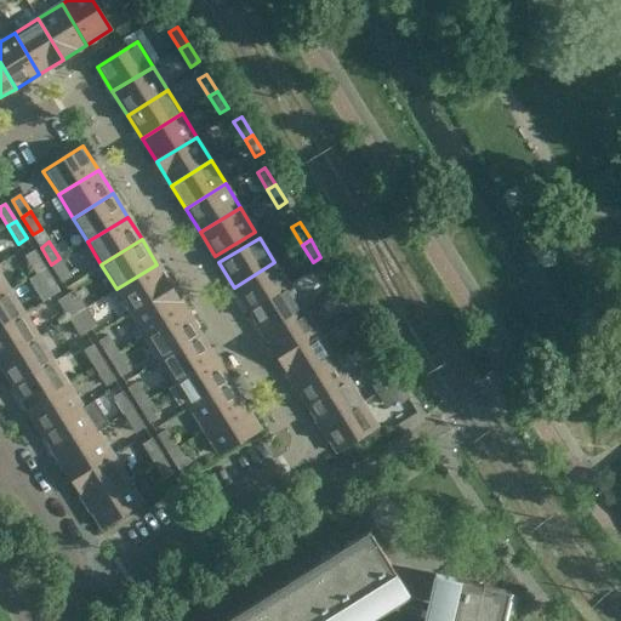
[(34,251),(27,256),(36,273),(45,268),(34,251)]
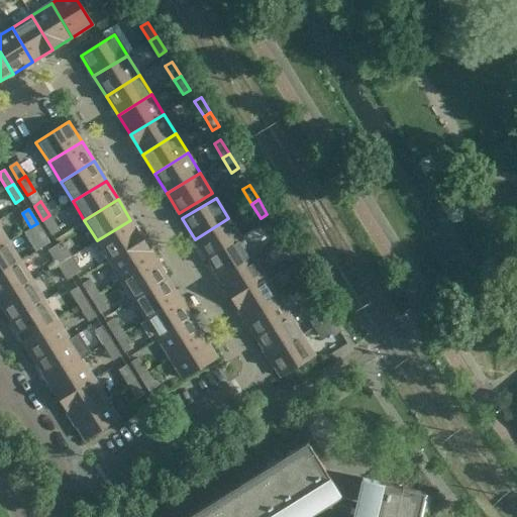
[(59,230),(49,215),(42,220),(52,234),(59,230)]
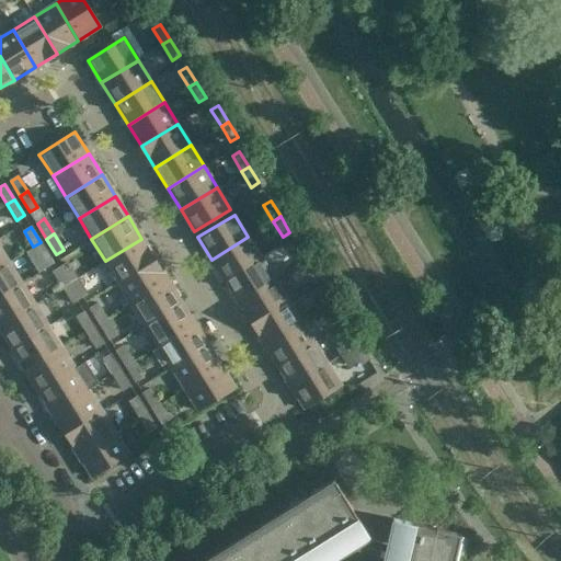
[(225,281),(261,258),(248,237),(212,260),(225,281)]
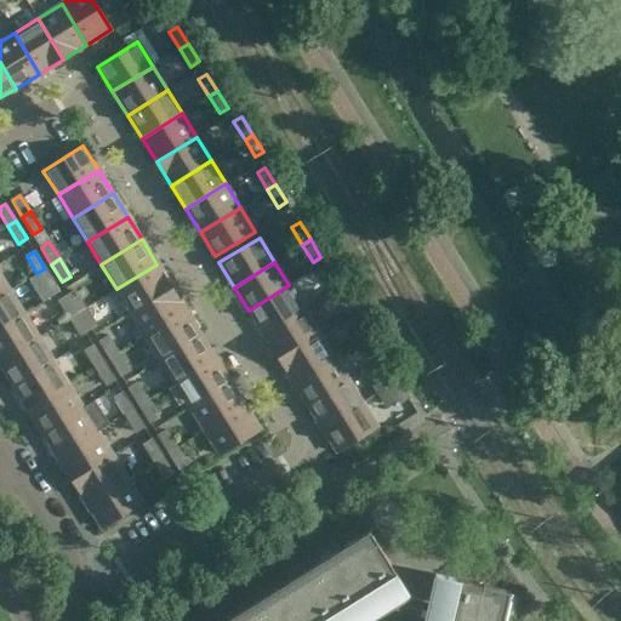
[(171,288),(157,265),(117,289),(131,313),(171,288)]
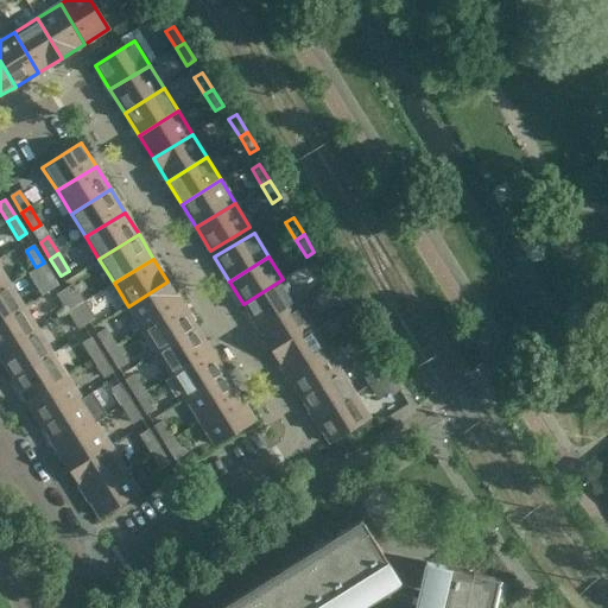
[(320,265),(330,282),(339,277),(328,260),(320,265)]
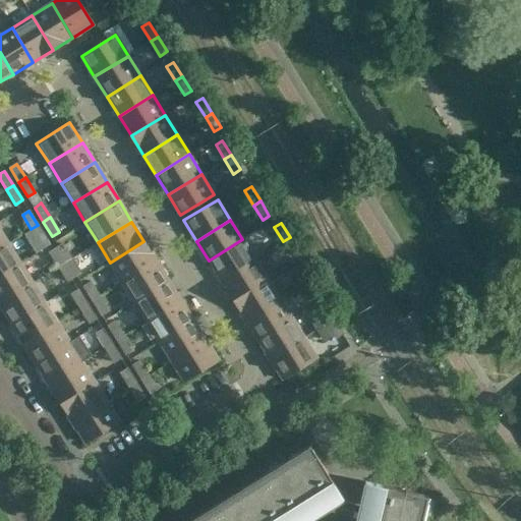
[(47,239),(38,225),(31,229),(40,243),(47,239)]
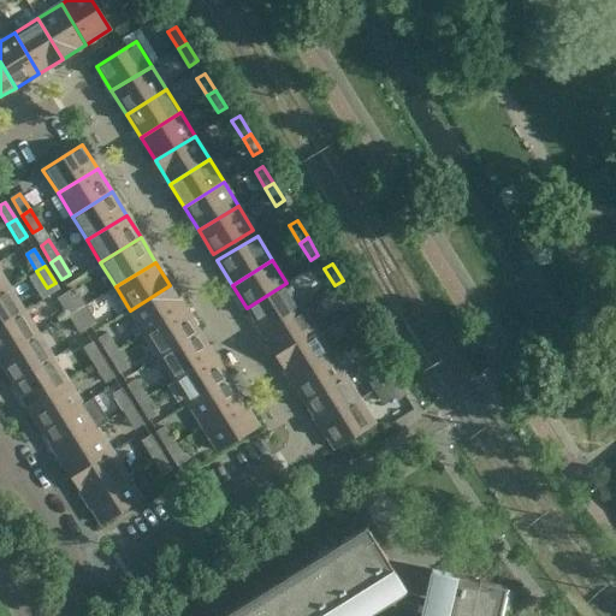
[(354,297),(343,280),(335,285),(345,302),(354,297)]
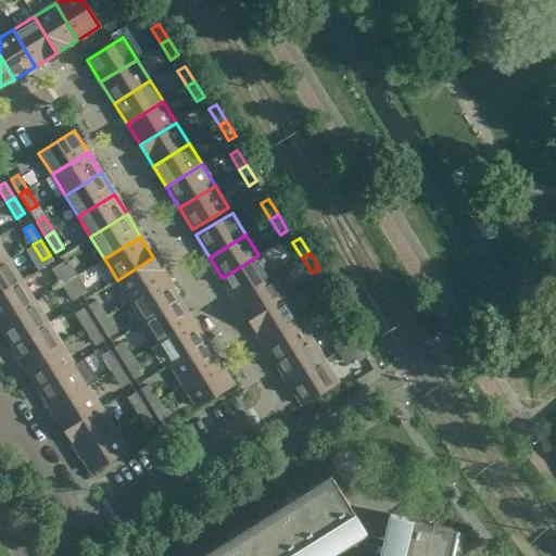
[(236,299),(272,277),(258,255),(223,278),(236,299)]
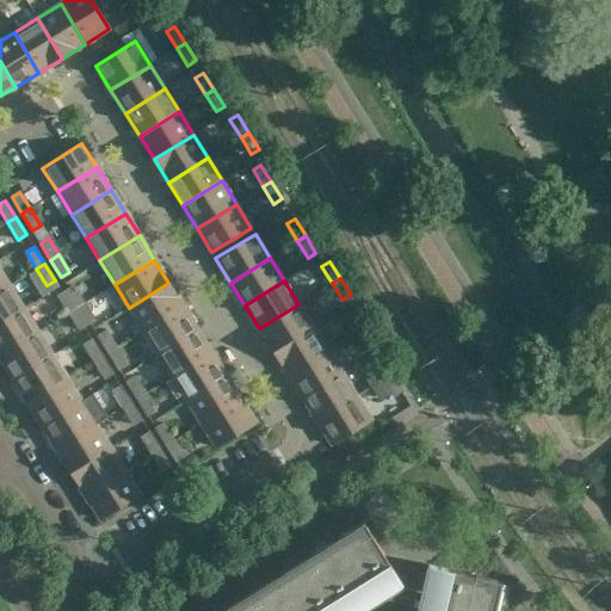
[(184,307),(168,283),(129,308),(143,331),(184,307)]
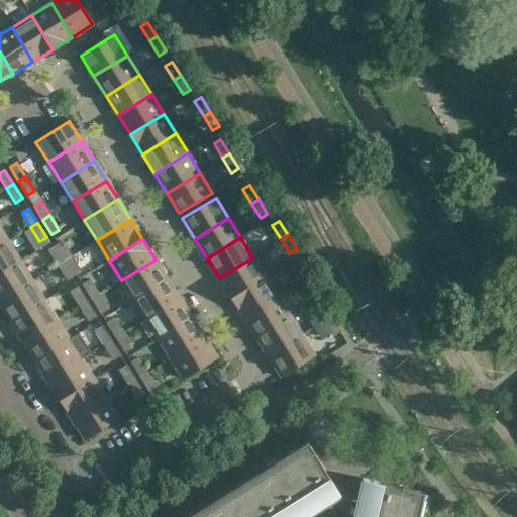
[(0,274),(20,262),(8,241),(0,246),(0,274)]
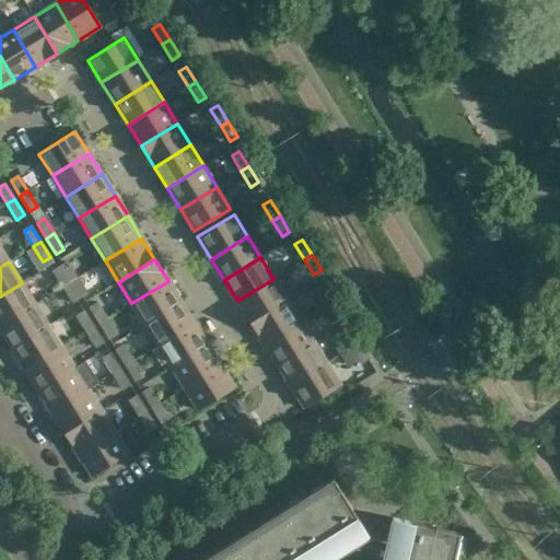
[(68,263),(63,265),(60,267),(70,282),(78,278),(68,263)]
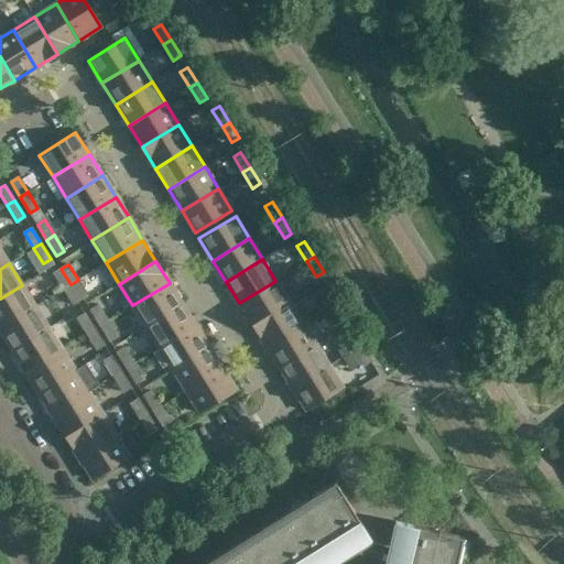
[(71,284),(61,269),(54,273),(64,289),(71,284)]
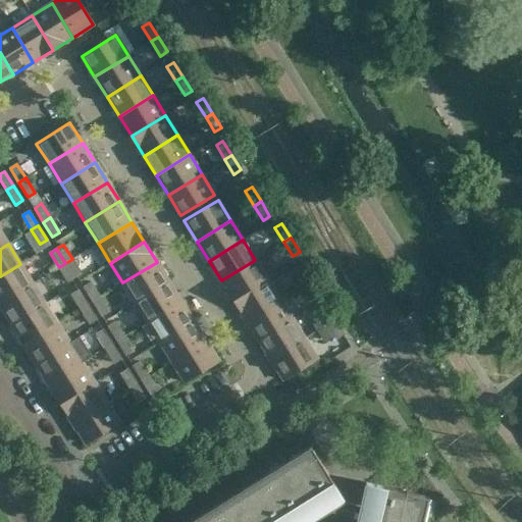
[(82,273),(72,259),(65,263),(74,277),(82,273)]
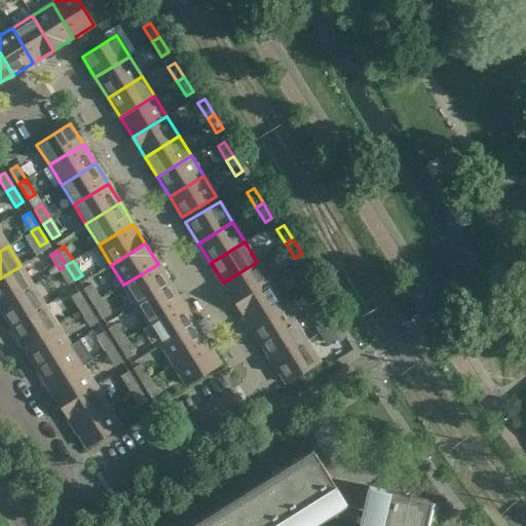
[(235,303),(269,282),(257,262),(223,283),(235,303)]
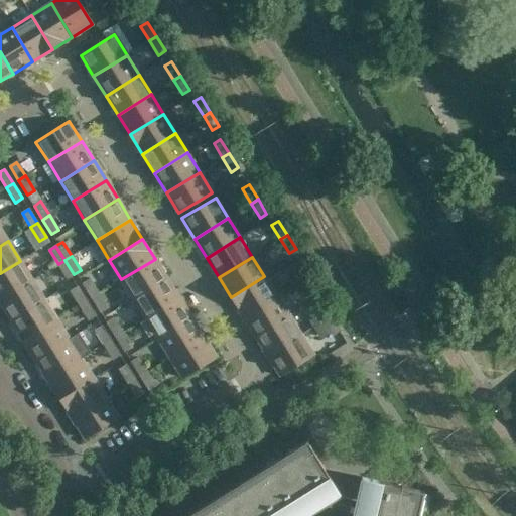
[(167,278),(155,259),(121,279),(134,299),(167,278)]
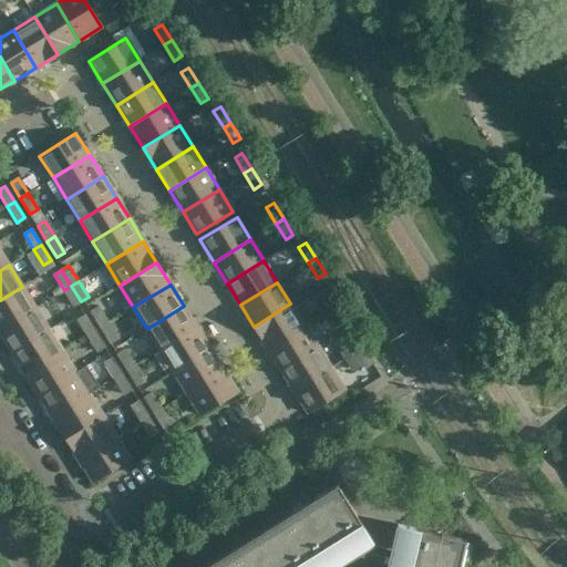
[(81,301),(71,286),(64,290),(73,306),(81,301)]
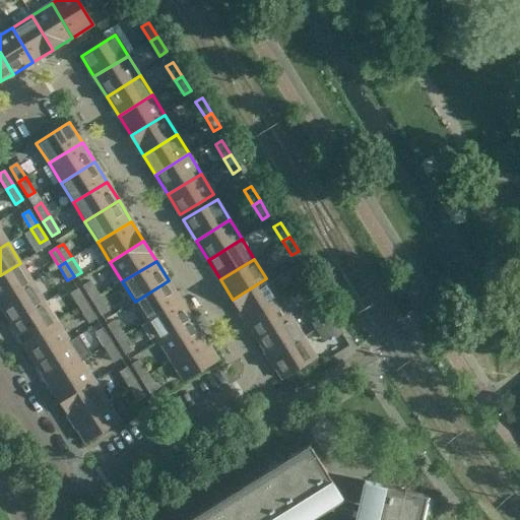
[(0,302),(33,282),(20,263),(0,275),(0,302)]
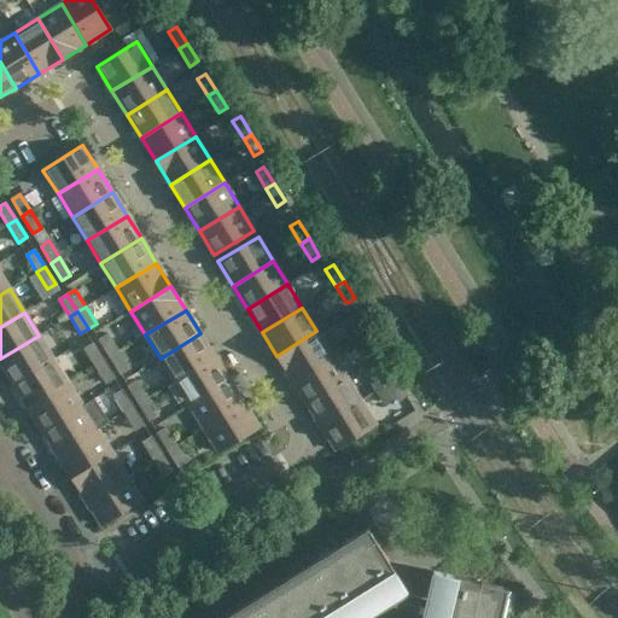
[(367,332),(356,315),(348,320),(359,337),(367,332)]
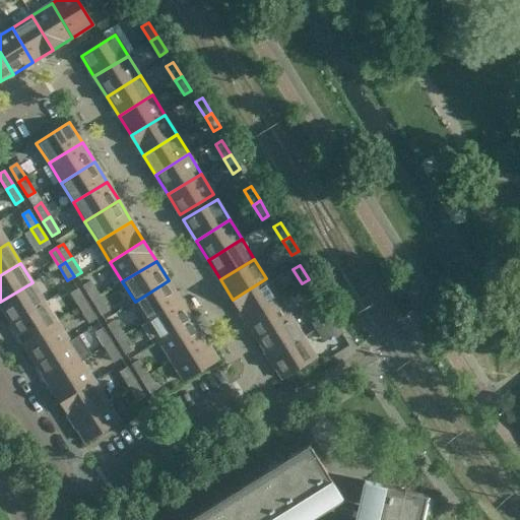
[(245,319),(278,298),(266,278),(233,300),(245,319)]
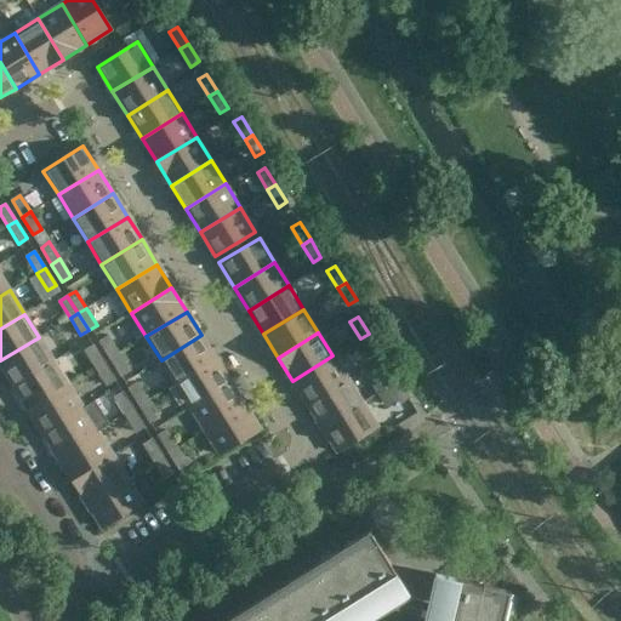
[(380,351),(369,334),(360,339),(371,355),(380,351)]
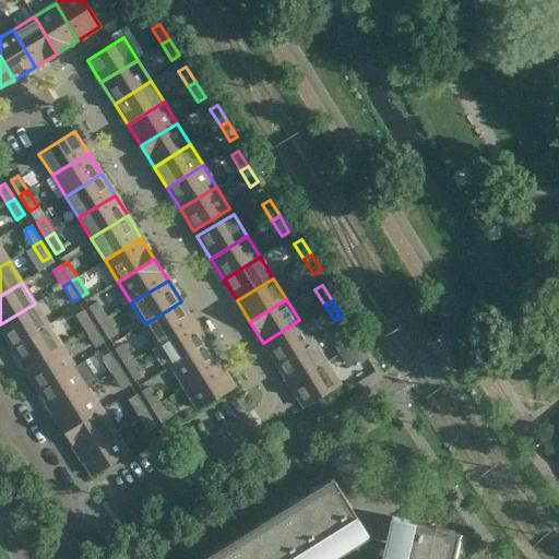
[(194,322),(181,301),(145,324),(158,345),(194,322)]
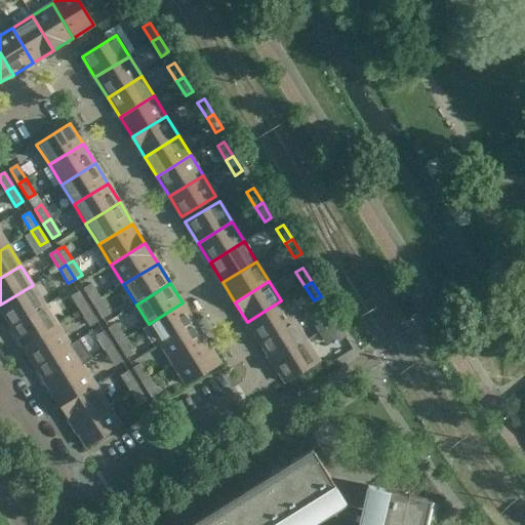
[(84,288),(93,304),(101,298),(91,284),(84,288)]
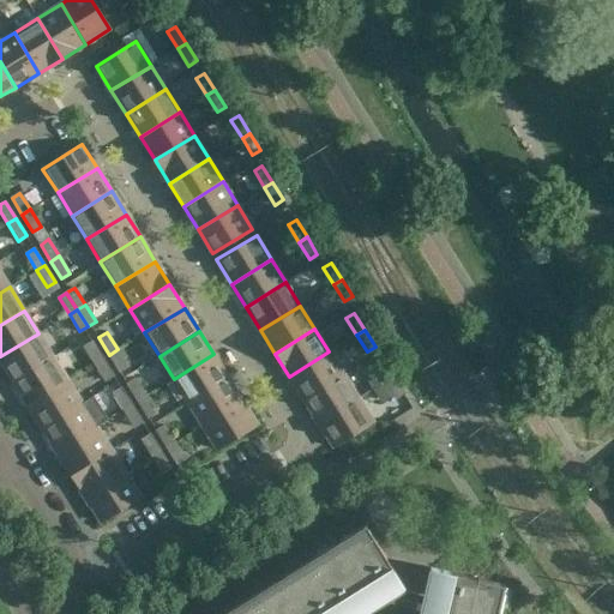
[(0,360),(13,381),(53,356),(38,333),(0,356),(0,360)]
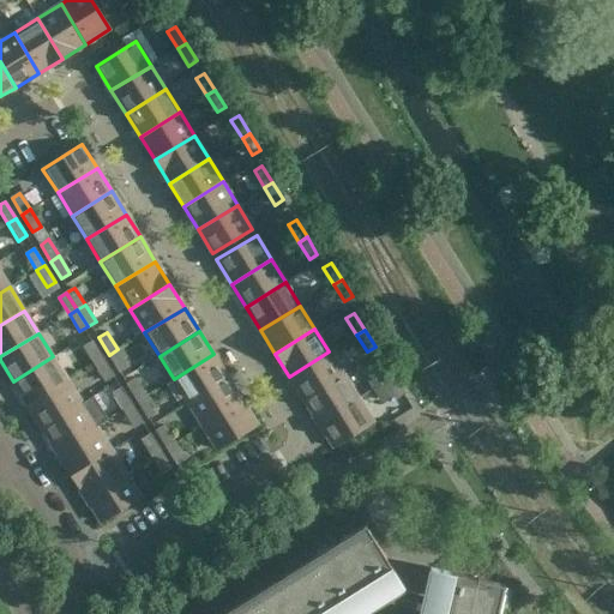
[(84,347),(95,363),(103,359),(92,342),(84,347)]
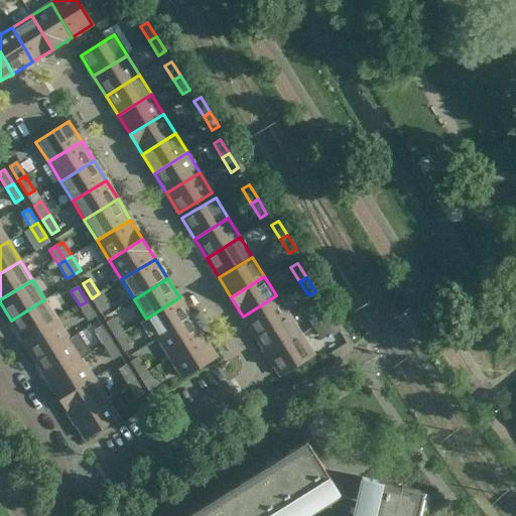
[(108,308),(99,293),(92,298),(101,312),(108,308)]
